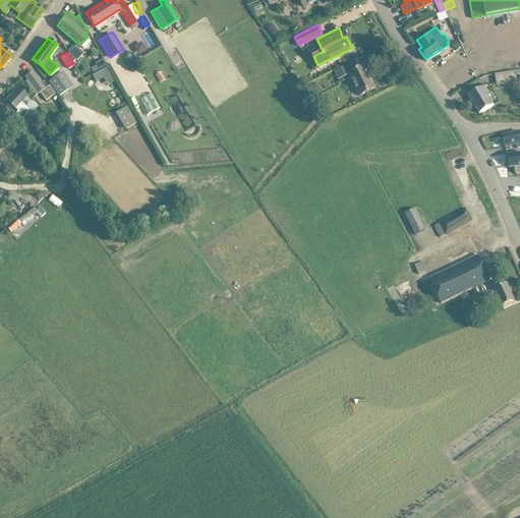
[(363,64),(354,68),(348,71),(359,94),(374,85),(368,75),(373,72),(368,62),(363,65),(363,64)]
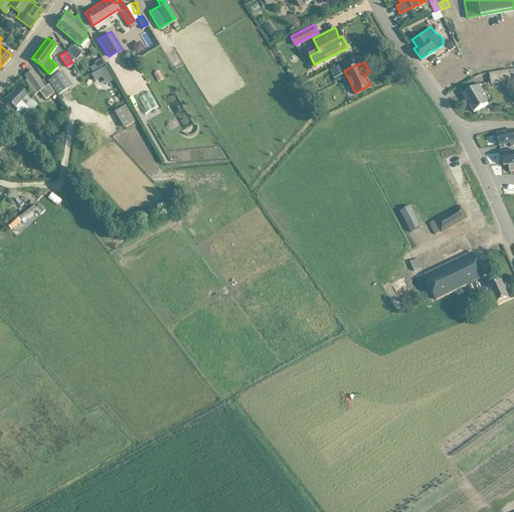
[(342,71),(338,63),(329,68),(333,76),(342,71)]
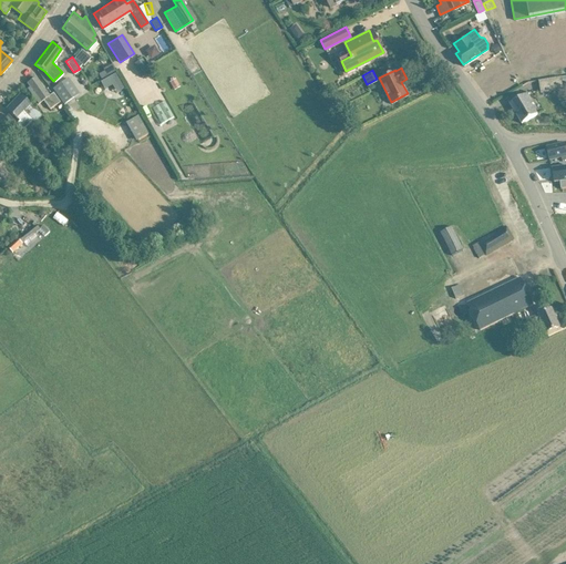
[(563,86),(561,74),(537,79),(539,91),(563,86)]
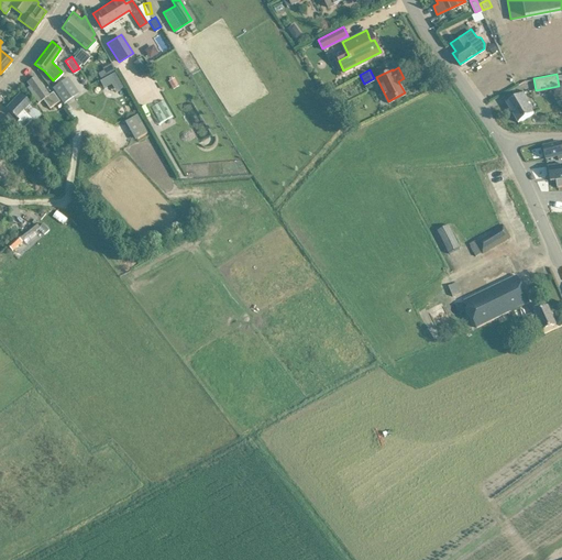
[(58,99),(52,90),(47,94),(34,75),(26,80),(29,85),(26,86),(37,101),(42,98),(48,107),(58,99)]
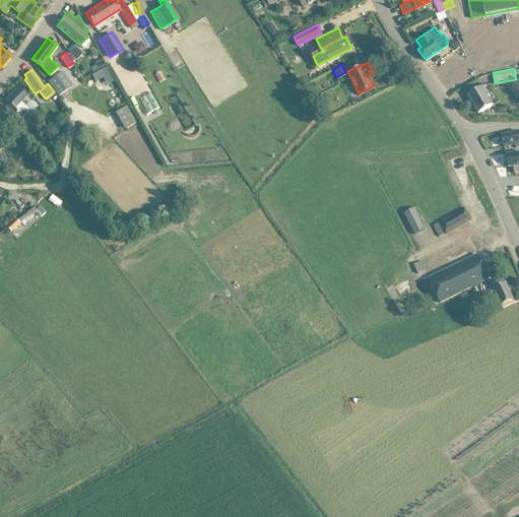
[(71,84),(61,69),(47,79),(57,94),(71,84)]
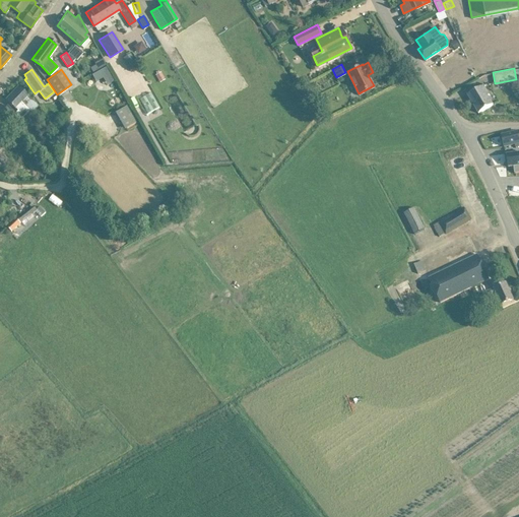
[(466,93),(477,112),(492,103),(487,94),(488,93),(482,83),(466,93)]
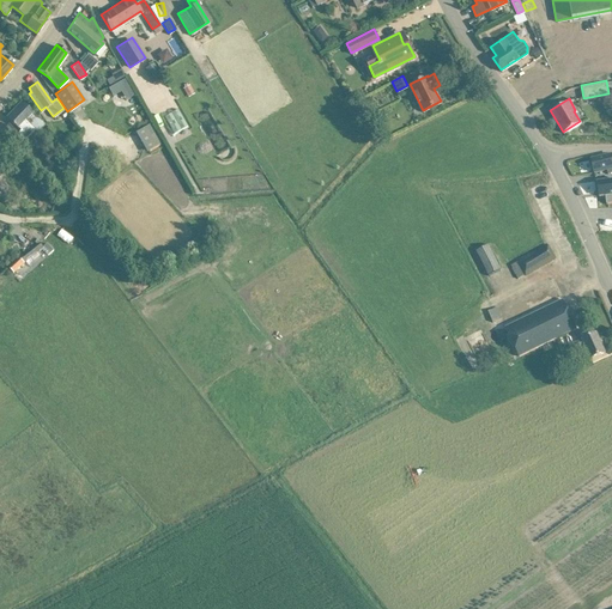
[(44,123),(29,108),(20,99),(6,115),(12,121),(11,122),(12,123),(13,122),(18,127),(14,131),(6,122),(0,128),(0,131),(16,146),(23,139),(22,138),(32,127),(36,131),(44,123)]
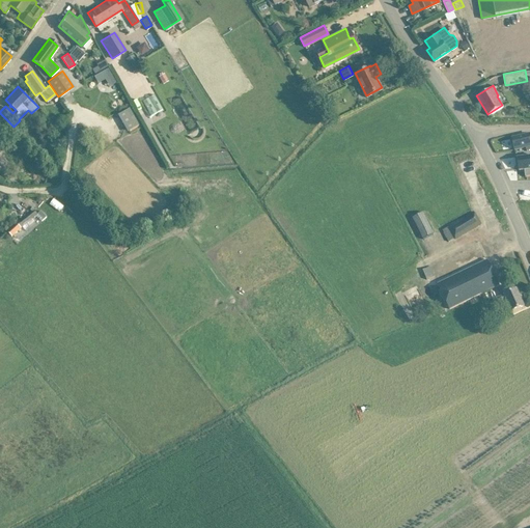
[(529,132),(528,133),(511,136),(513,148),(525,145),(525,148),(529,147),(529,132)]
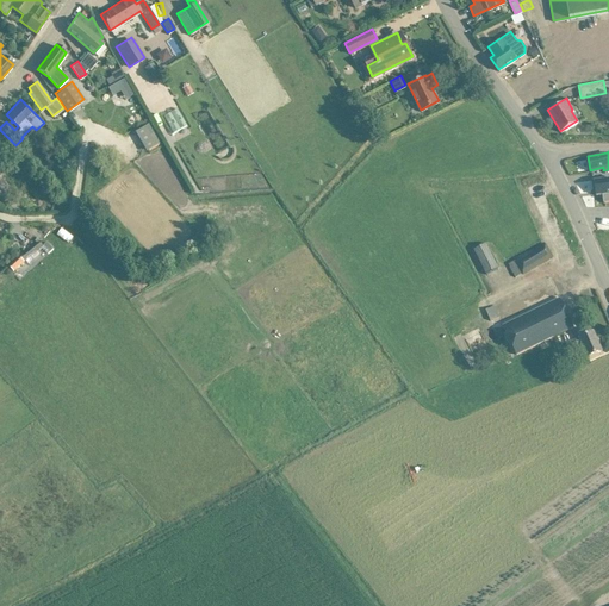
[(608,176),(594,180),(595,193),(602,193),(603,200),(608,199),(608,176)]
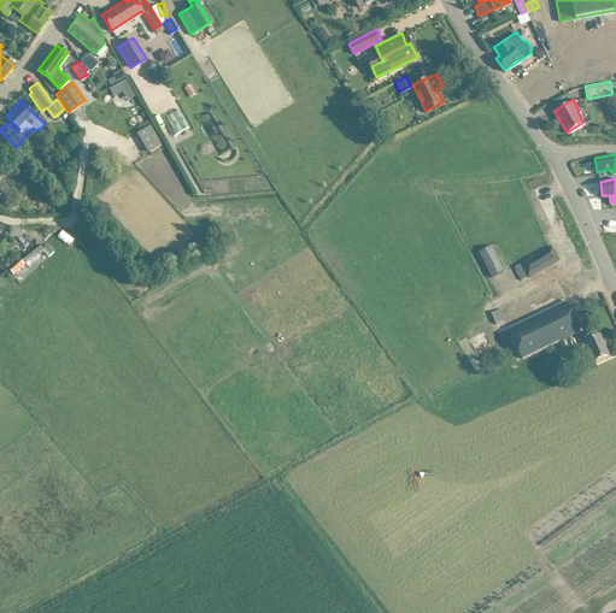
[(555,205),(565,200),(559,188),(549,193),(555,205)]
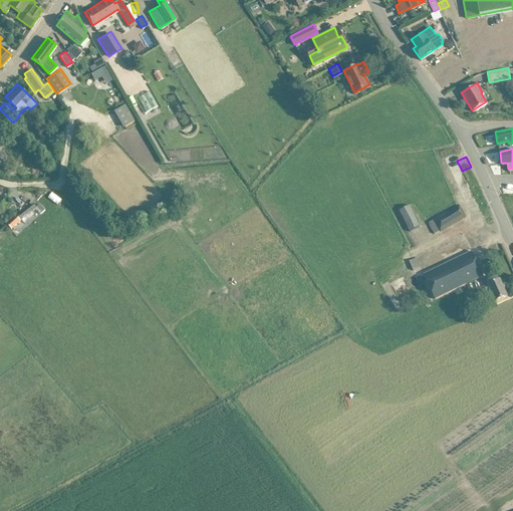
[(6,179),(0,185),(5,190),(11,185),(6,179)]
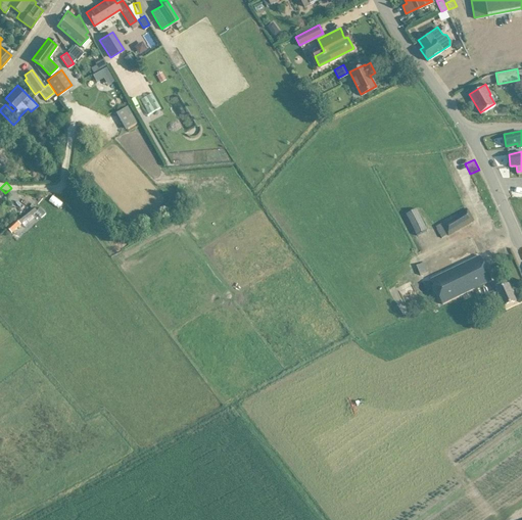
[(33,205),(17,218),(21,223),(36,210),(33,205)]
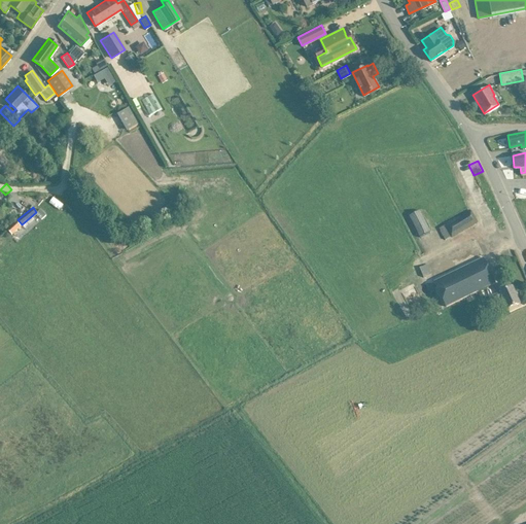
[(418,209),(408,214),(418,235),(429,230),(418,209)]
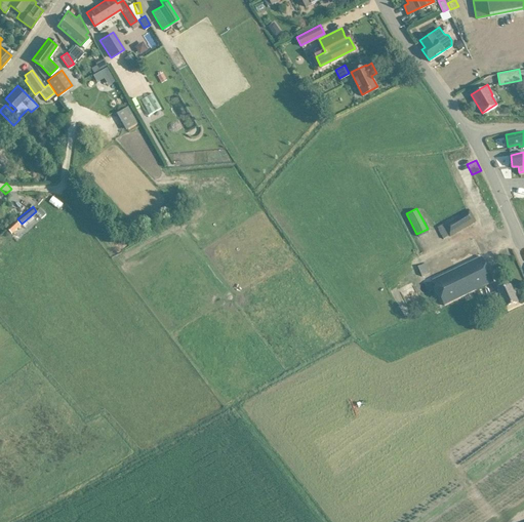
[(15,219),(6,228),(10,232),(19,224),(15,219)]
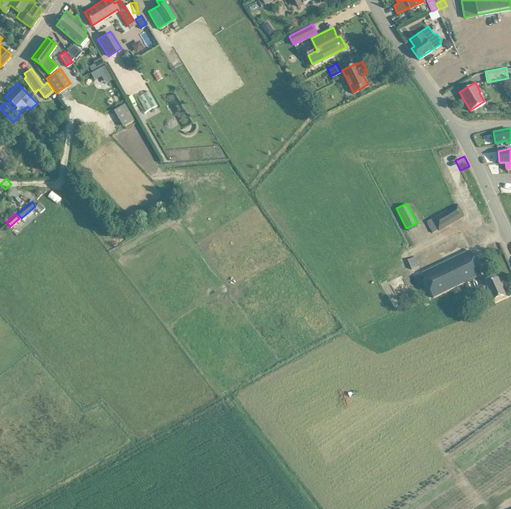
[(469,249),(460,253),(420,272),(432,296),(480,273),(469,249)]
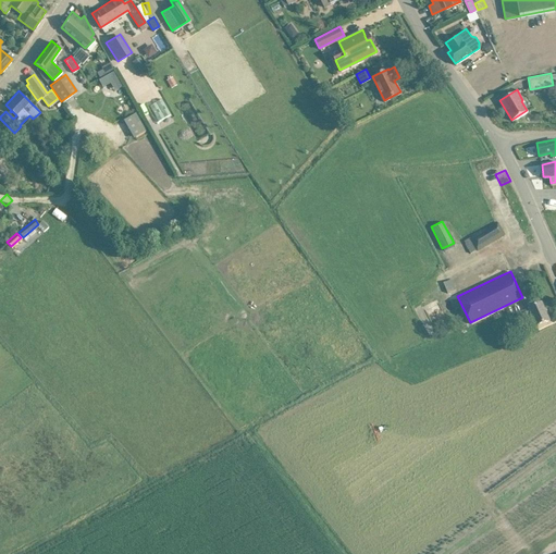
[(433,297),(440,312),(455,306),(451,297),(444,300),(441,294),(433,297)]
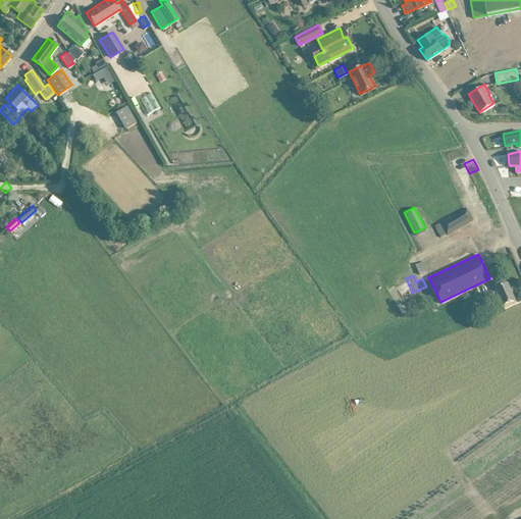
[(507,282),(498,287),(495,288),(486,292),(488,297),(498,293),(502,304),(514,299),(507,282)]
